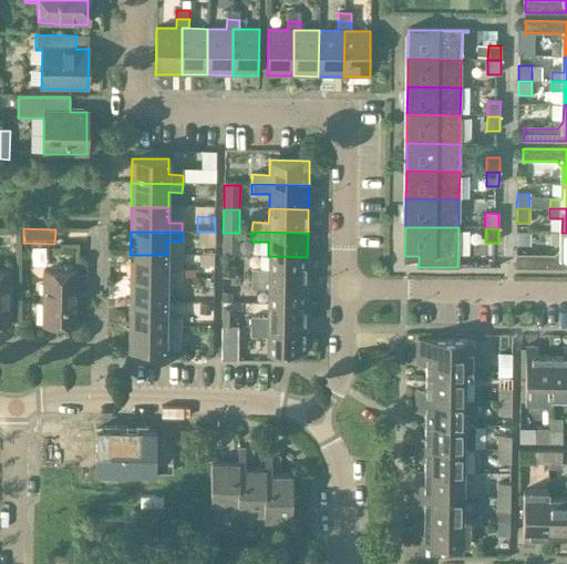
[(239,257),(239,233),(223,233),(223,257),(239,257)]
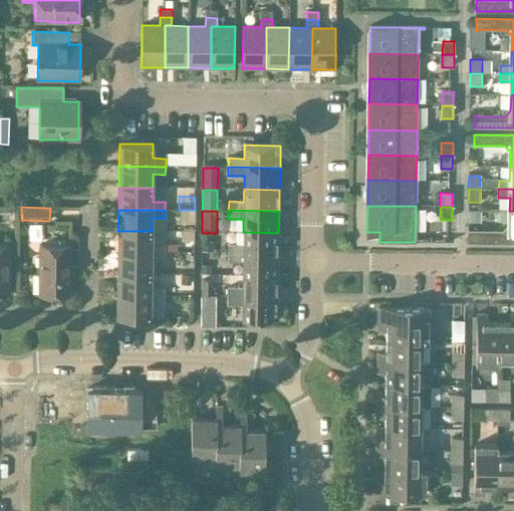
[(513,211),(509,211),(509,227),(503,233),(469,232),(469,230),(468,230),(467,242),(465,242),(466,243),(513,243),(513,211)]
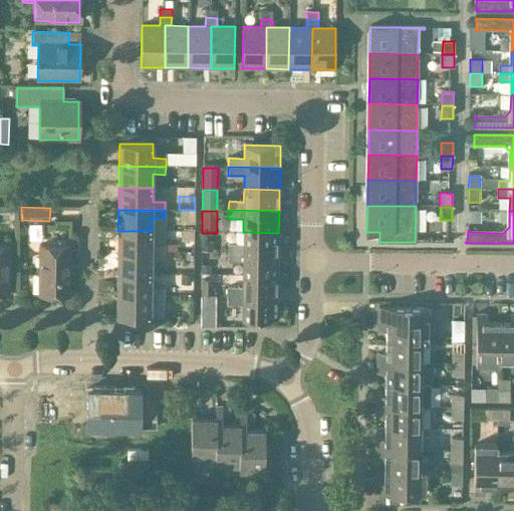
[(152,245),(152,231),(117,231),(117,252),(164,253),(164,245),(152,245)]
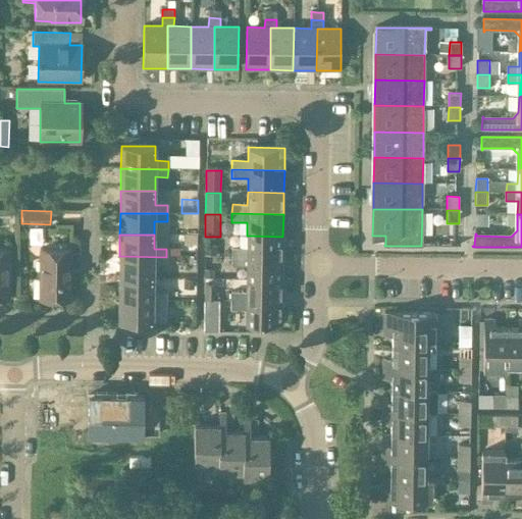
[(282,237),(247,236),(246,249),(231,249),(230,258),(282,259),(282,237)]
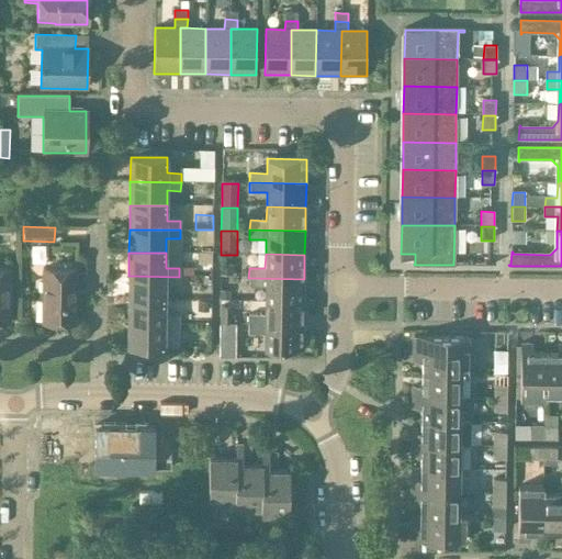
[(220,267),(220,278),(233,278),(233,267),(220,267)]
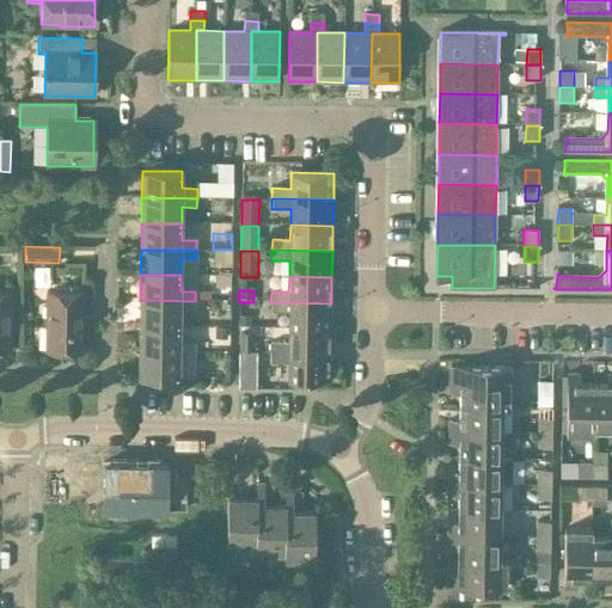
[(0,349),(10,350),(11,294),(0,294),(0,349)]
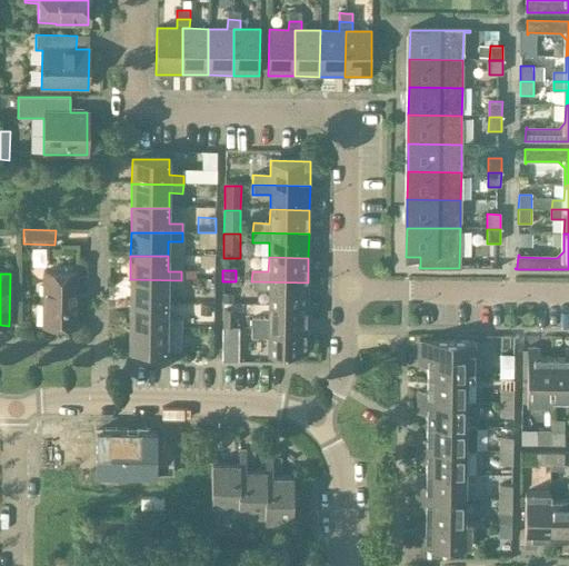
[(76,326),(76,274),(43,274),(42,326),(76,326)]
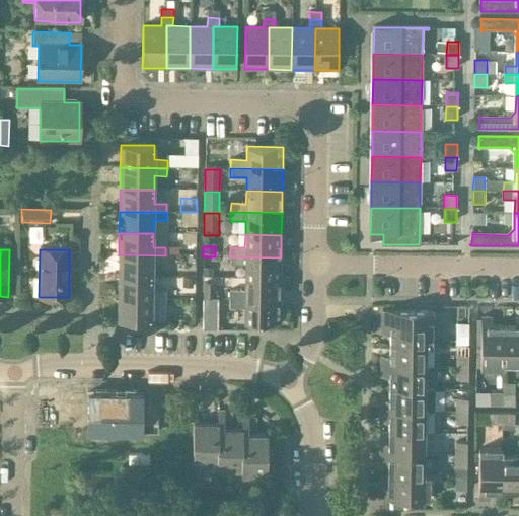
[(119,277),(152,277),(153,264),(165,264),(165,255),(119,254),(119,277)]
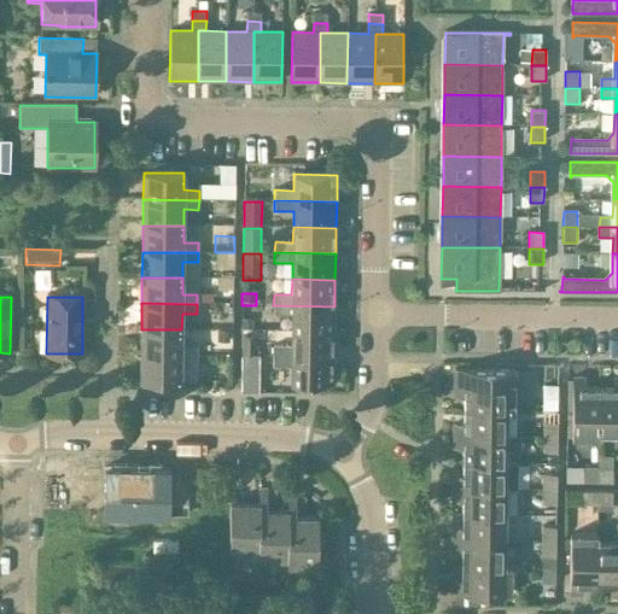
[(334,307),(273,305),(273,315),(292,315),(292,331),(333,332),(334,307)]
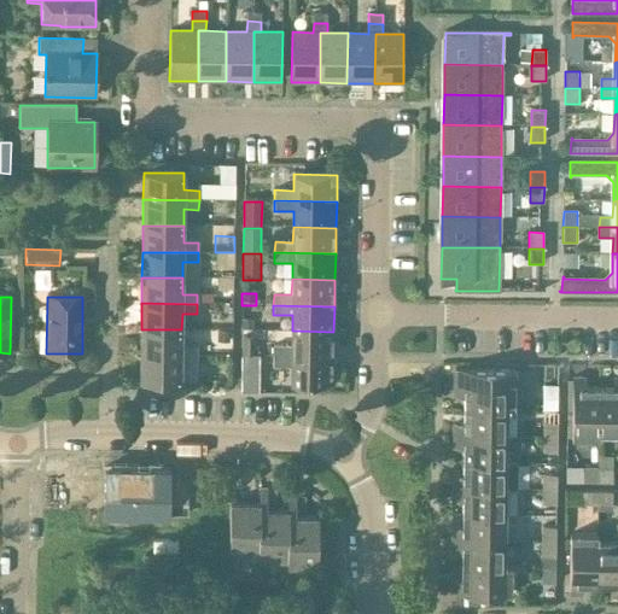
[(242,321),(242,332),(252,332),(254,322),(242,321)]
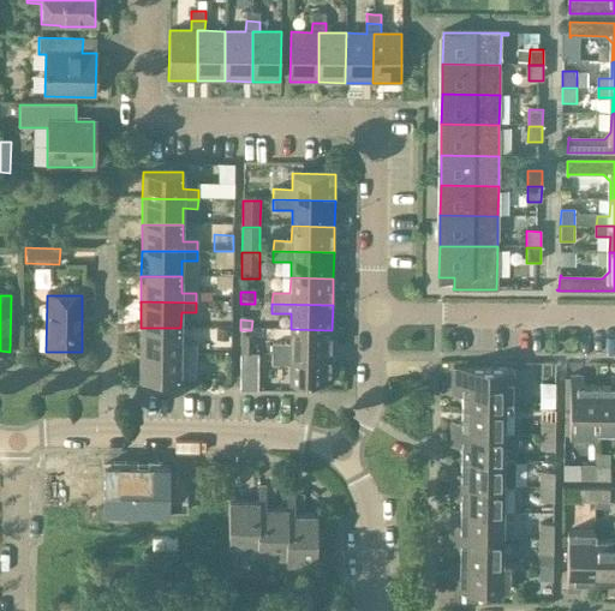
[(180,345),(180,328),(141,328),(139,354),(196,354),(196,345),(180,345)]
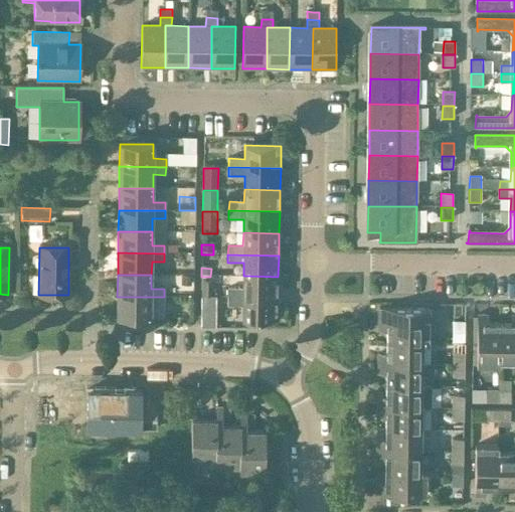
[(278,277),(243,276),(242,289),(228,289),(228,298),(278,299),(278,277)]
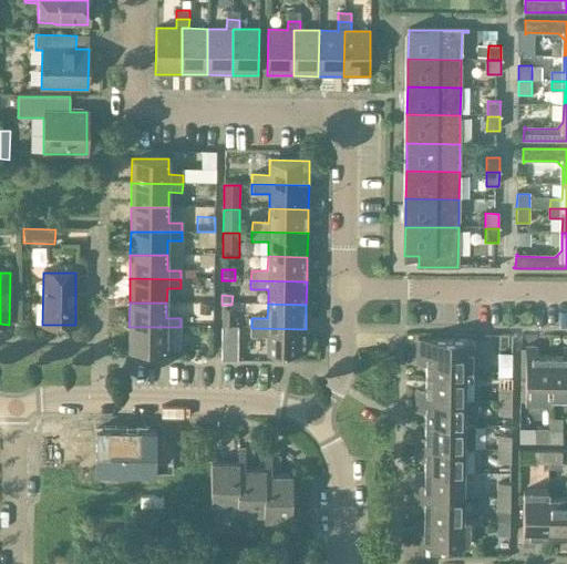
[(199,306),(199,317),(210,317),(212,307),(199,306)]
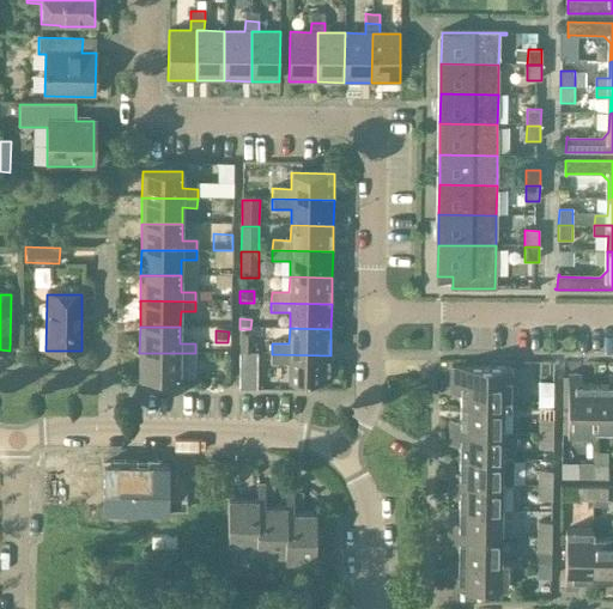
[(240,351),(240,352),(250,352),(250,335),(240,335),(240,351)]
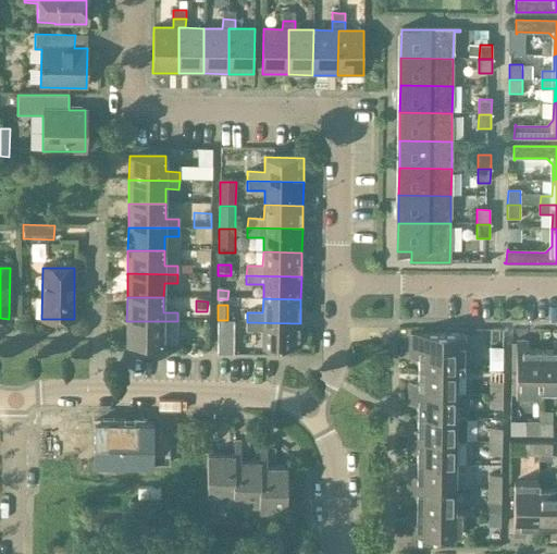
[(177,321),(126,321),(126,344),(163,345),(163,330),(177,330),(177,321)]
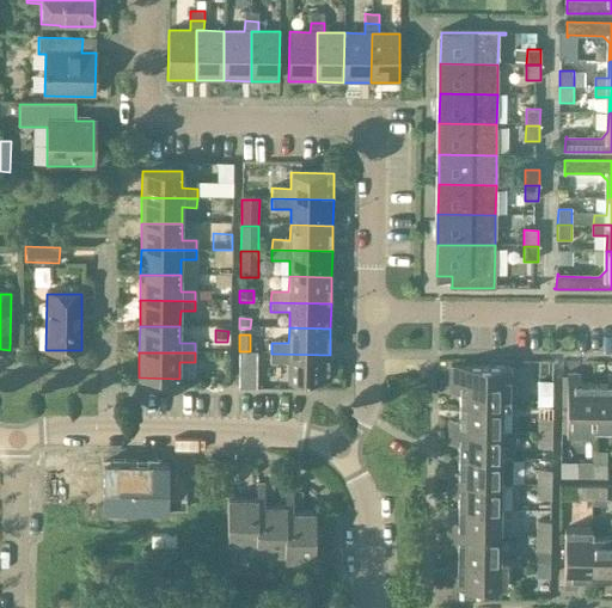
[(255,372),(256,352),(239,352),(239,372),(255,372)]
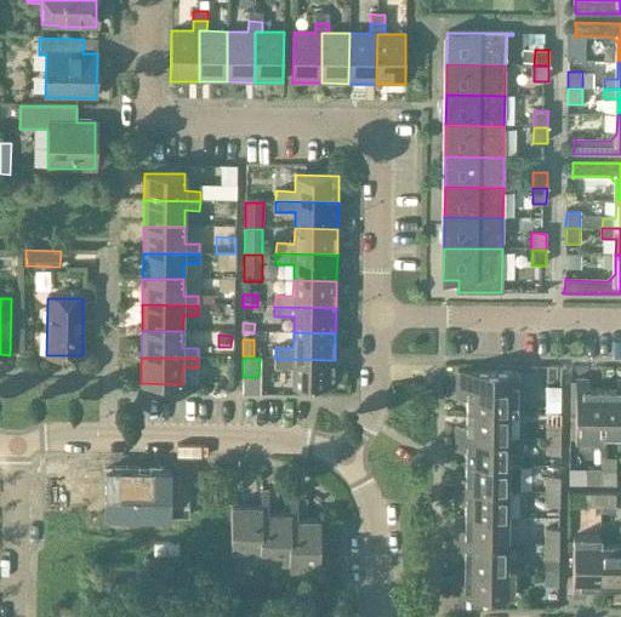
[(334,387),(335,360),(275,359),(260,359),(260,369),(292,370),(292,386),(334,387)]
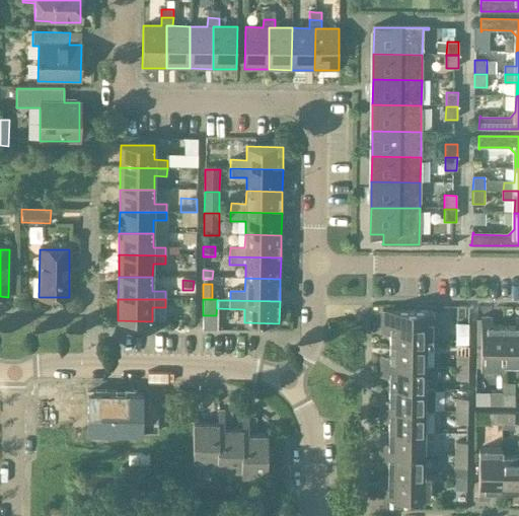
[(425,347),(425,348),(432,348),(432,312),(381,311),(382,334),(389,334),(389,346),(425,347)]
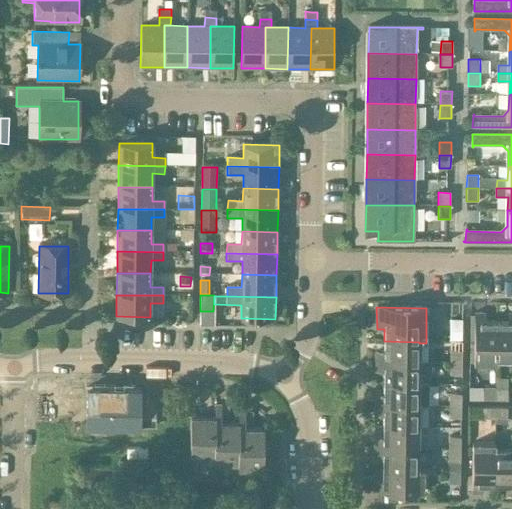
[(496,358),(496,323),(484,323),(484,315),(474,314),(474,365),(497,365),(497,359),(496,358)]
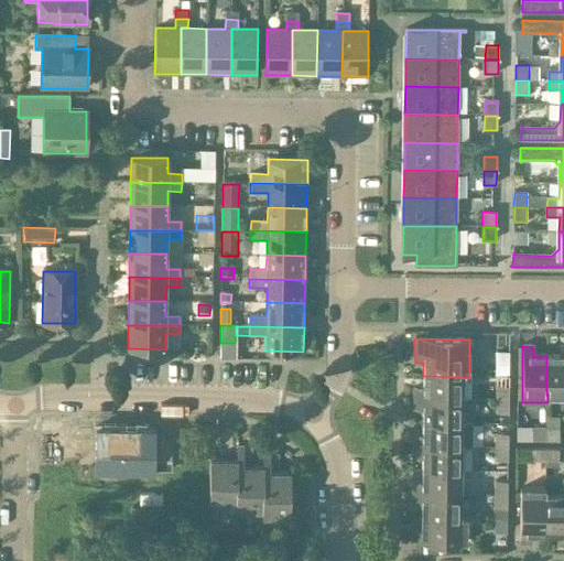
[(560,356),(546,356),(546,395),(548,396),(548,402),(555,402),(555,396),(563,395),(563,347),(561,347),(560,356)]
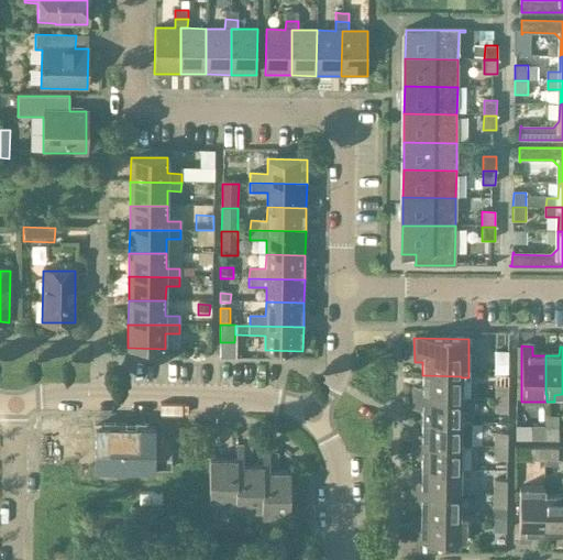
[(496,376),(508,376),(508,353),(497,353),(496,376)]
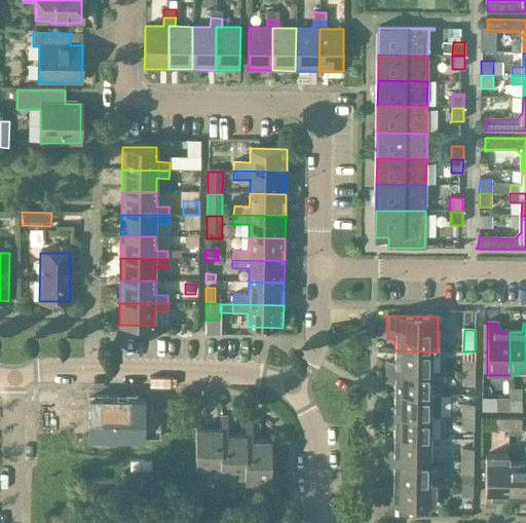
[(430,351),(395,350),(395,363),(386,363),(386,373),(430,374),(430,352),(430,351)]
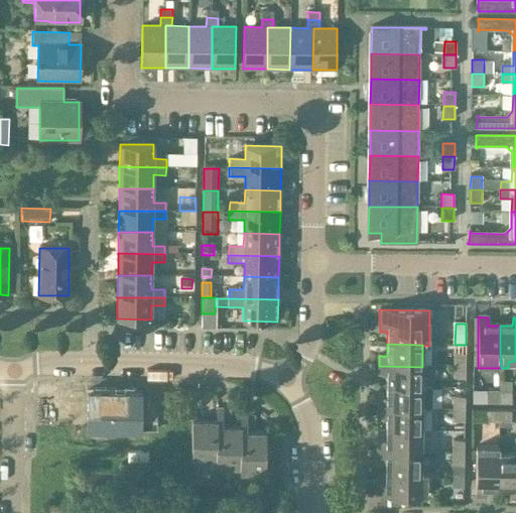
[(454,367),(466,367),(466,355),(455,355),(454,367)]
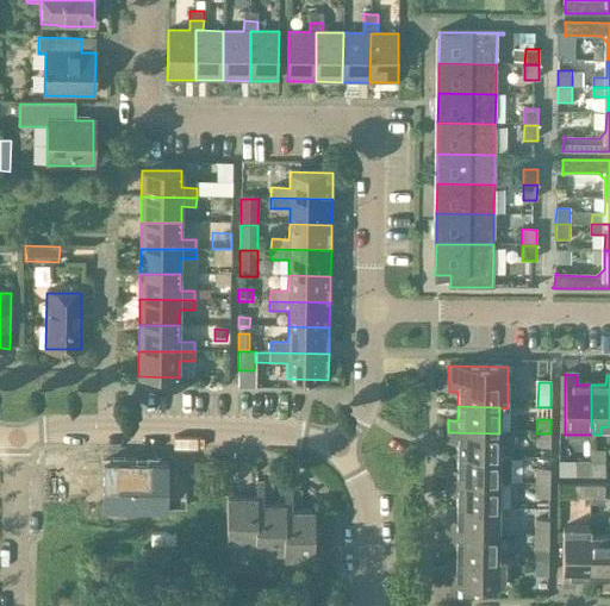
[(499,433),(448,432),(448,444),(458,444),(458,458),(499,458),(499,433)]
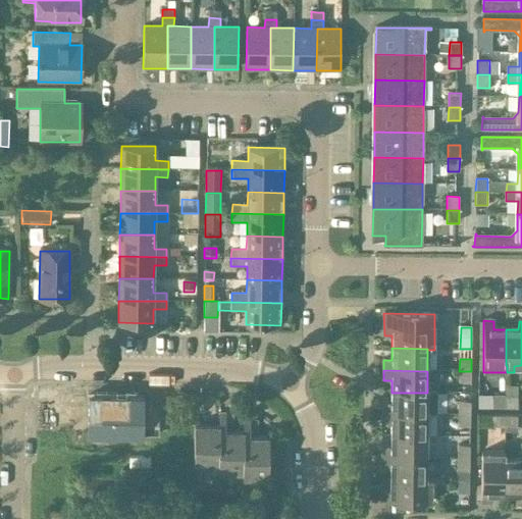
[(470,383),(471,371),(459,371),(459,383),(470,383)]
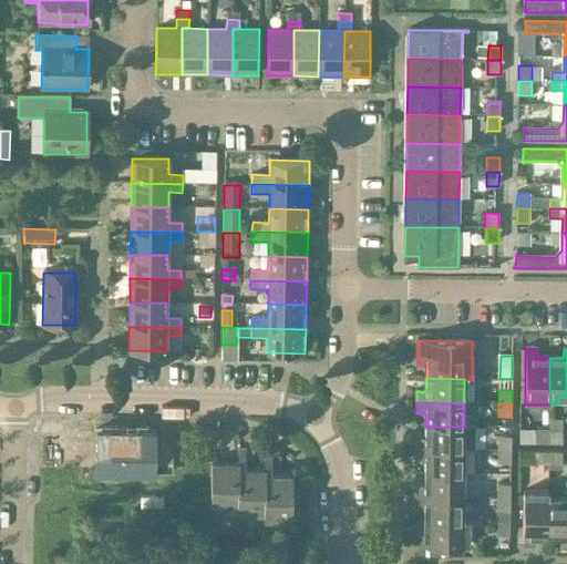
[(464,427),(425,427),(424,440),(416,440),(415,450),(463,451),(464,427)]
